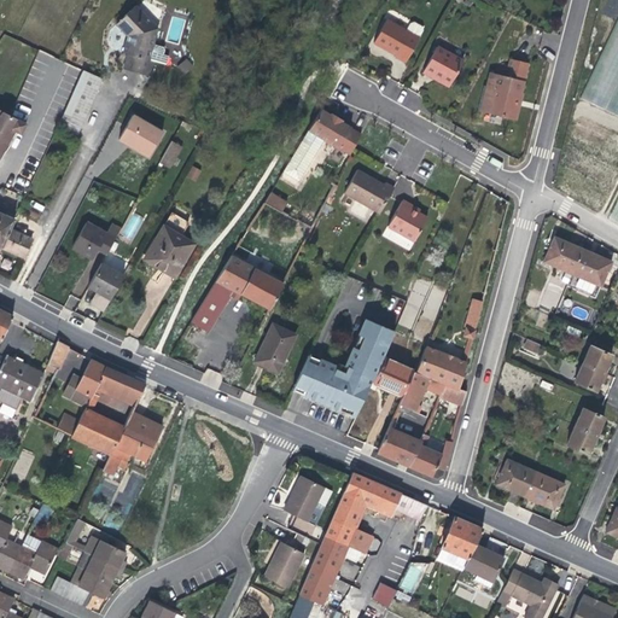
[(152,44),(157,28),(134,5),(116,23),(127,35),(128,35),(123,52),(128,53),(123,69),(136,73),(150,76),(155,60),(165,64),(168,56),(163,54),(164,50),(163,47),(152,44)]
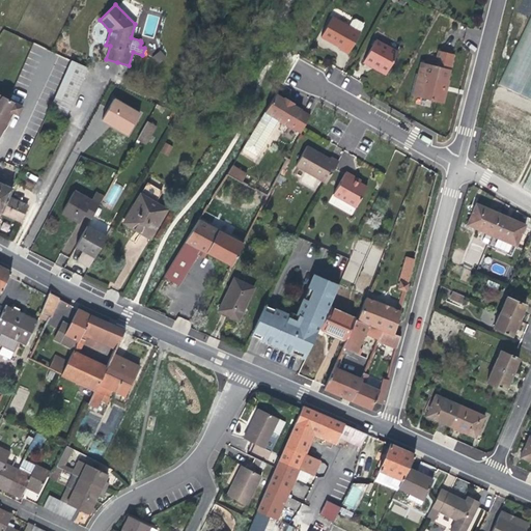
[(530,15),(502,87),(530,99),(530,15)]
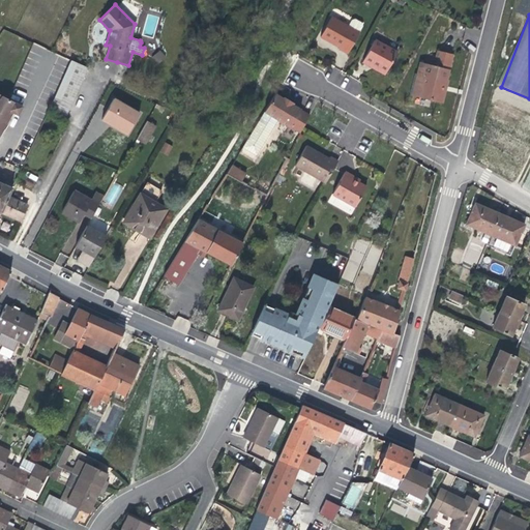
[(348,53),(359,32),(349,26),(331,17),(320,36),(329,41),(330,39),(341,46),(340,48),(340,49),(348,53)]
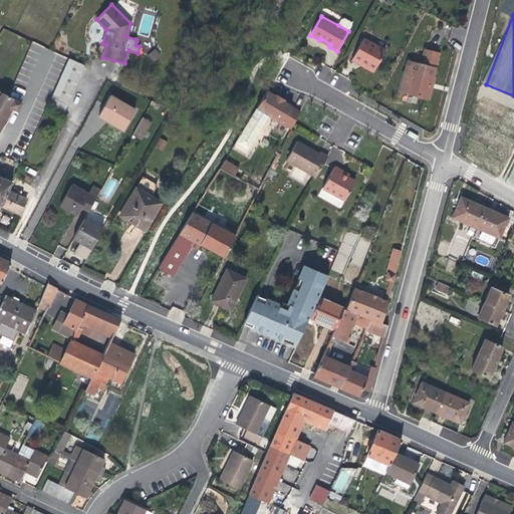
[(338,25),(348,31),(351,25),(350,22),(343,18),(341,19),(338,25)]
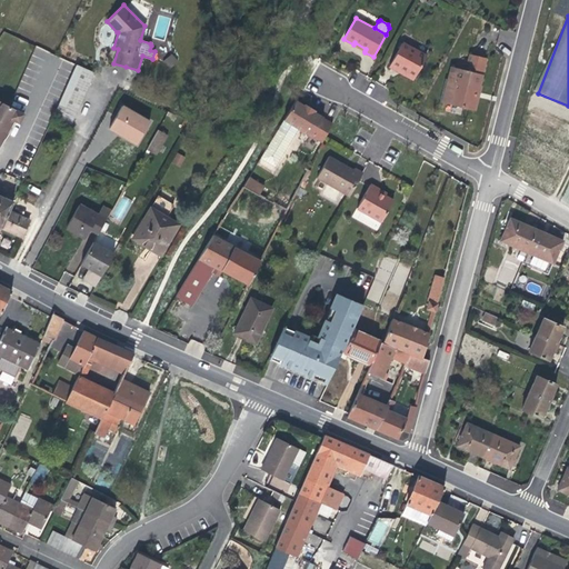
[(402,42),(389,66),(397,70),(398,68),(415,77),(427,56),(402,42)]
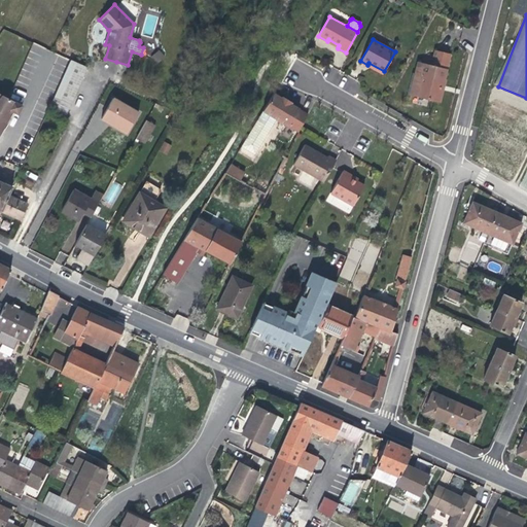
[(157,63),(165,57),(159,49),(151,56),(157,63)]
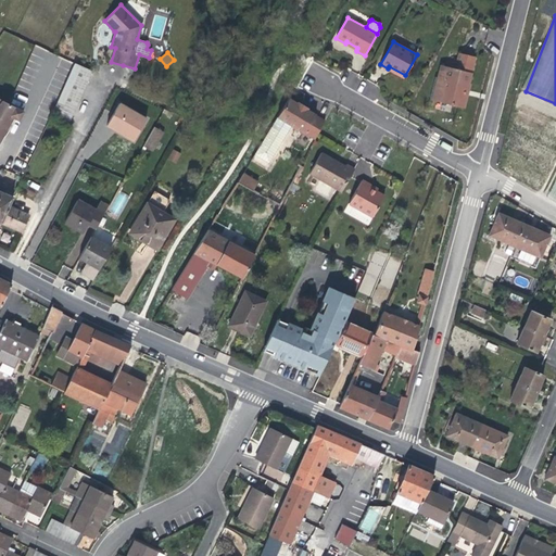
[(449,67),(470,73),(475,57),(458,53),(457,59),(452,57),(449,67)]
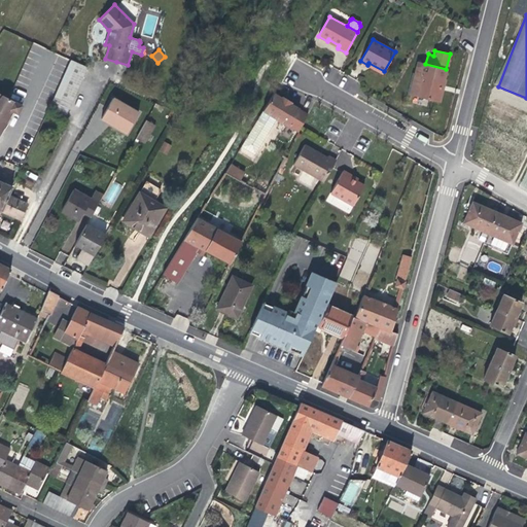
[(66,115),(86,68),(70,60),(49,108),(66,115)]
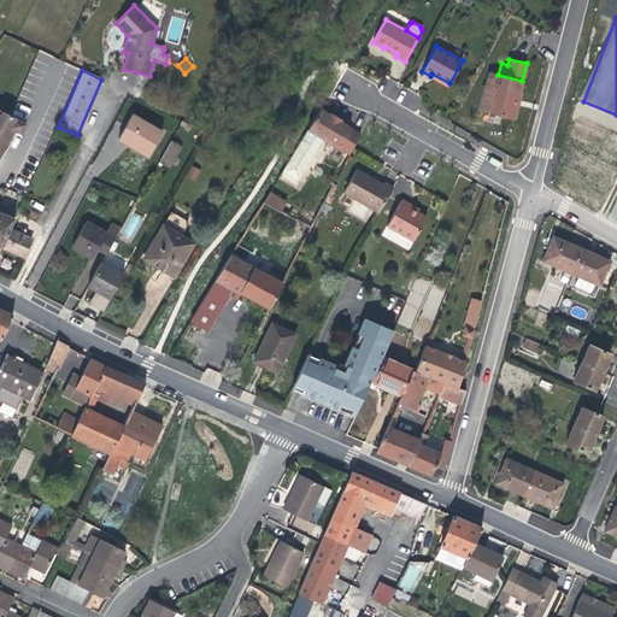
[(521,87),(522,81),(498,75),(489,72),(487,86),(483,86),(477,110),(515,118),(521,93),(519,93),(521,87)]
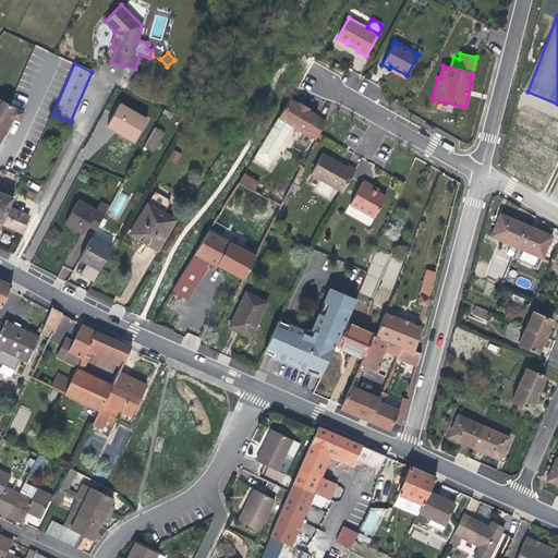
[(405,77),(407,75),(390,67),(389,69),(397,73),(405,77)]
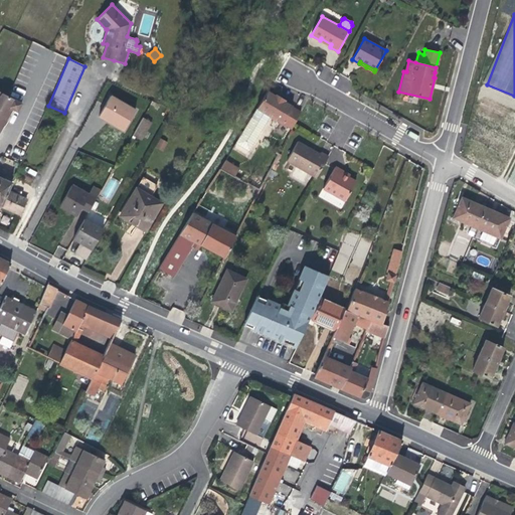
[(268,91),(256,108),(271,116),(282,123),(292,129),(295,124),(301,112),(292,107),(292,106),(288,104),(285,102),(286,101),(276,95),(275,96),(268,91)]
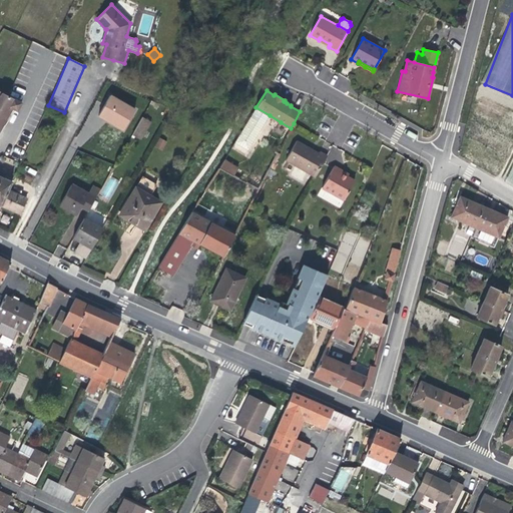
[(8,95),(1,92),(0,93),(0,121),(9,107),(12,108),(17,111),(22,103),(8,95)]
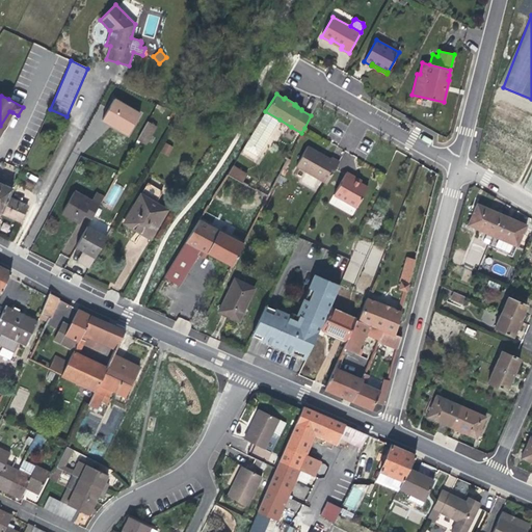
[(114,127),(128,134),(139,113),(114,99),(104,116),(111,120),(109,124),(114,127)]
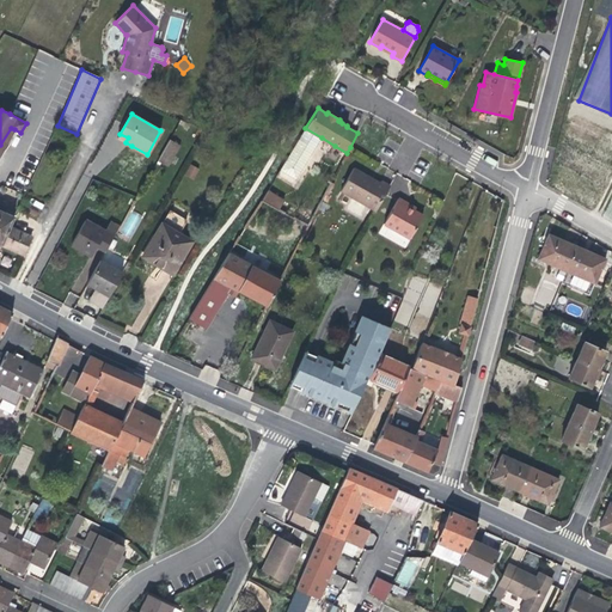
[(11,128),(0,145),(0,153),(14,129),(11,128)]
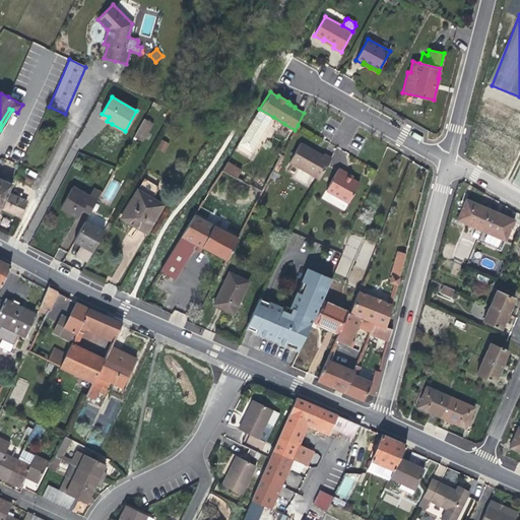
[(273,117),(259,109),(238,144),(251,152),(273,117)]
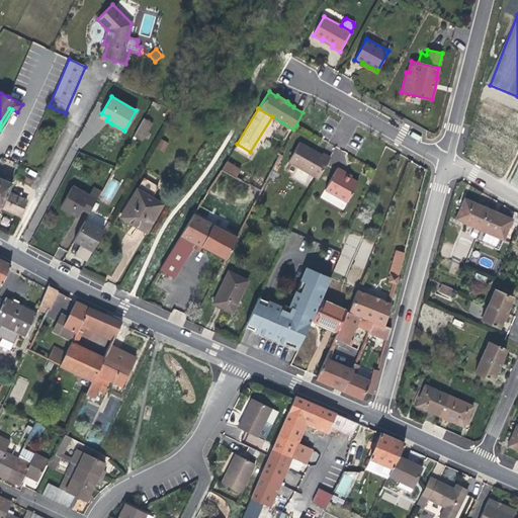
[(150,121),(144,118),(134,136),(140,139),(150,121)]
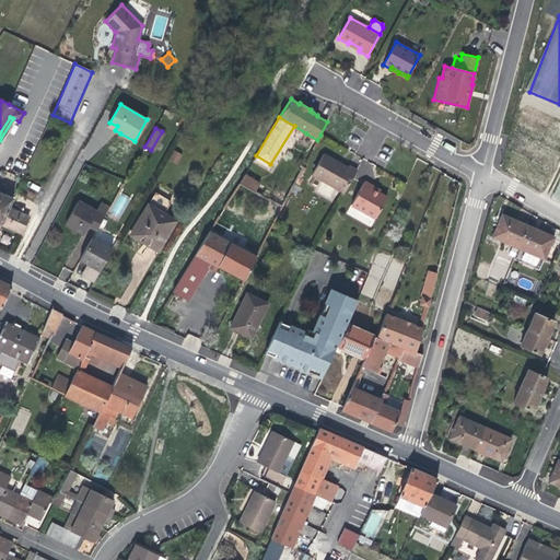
[(165,133),(162,131),(151,150),(154,152),(165,133)]
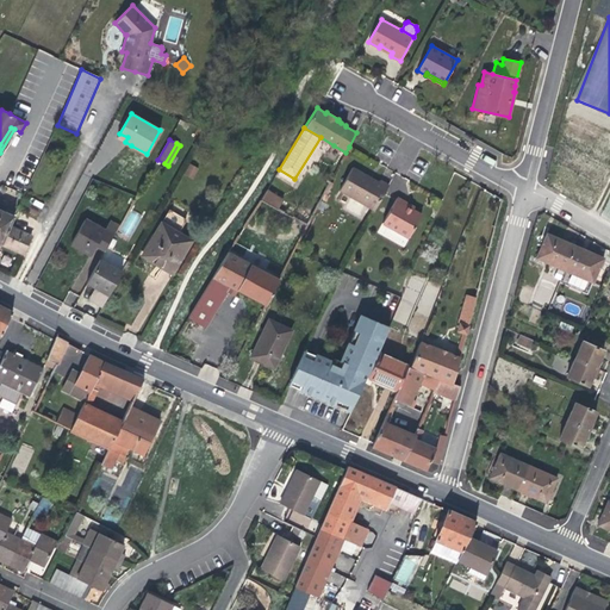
[(193,179),(198,168),(190,163),(184,174),(193,179)]
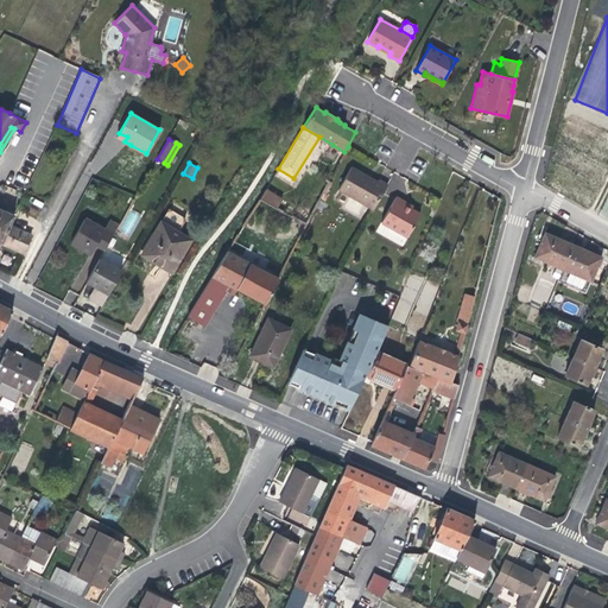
[(339,190),(374,209),(387,184),(379,179),(378,182),(368,176),(352,168),(339,190)]
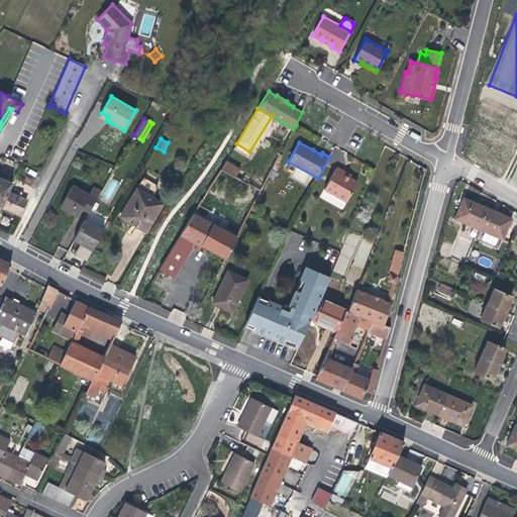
[(235,178),(240,169),(226,162),(220,170),(235,178)]
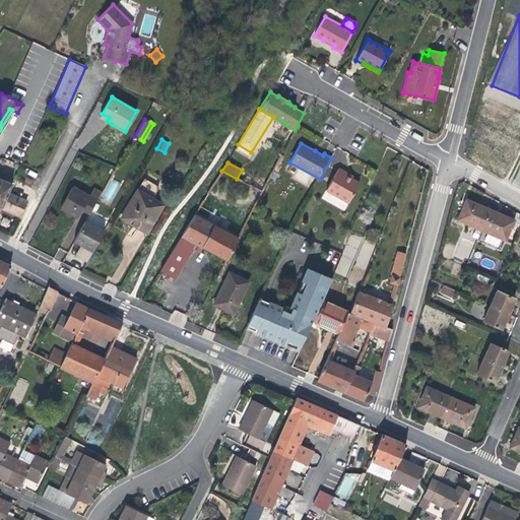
[(338,169),(326,190),(348,203),(360,183),(351,179),(344,175),(345,173),(338,169)]
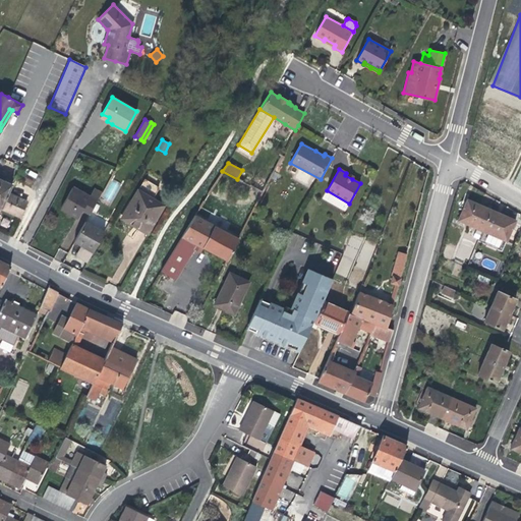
[(20,173),(17,178),(32,185),(34,179),(20,173)]
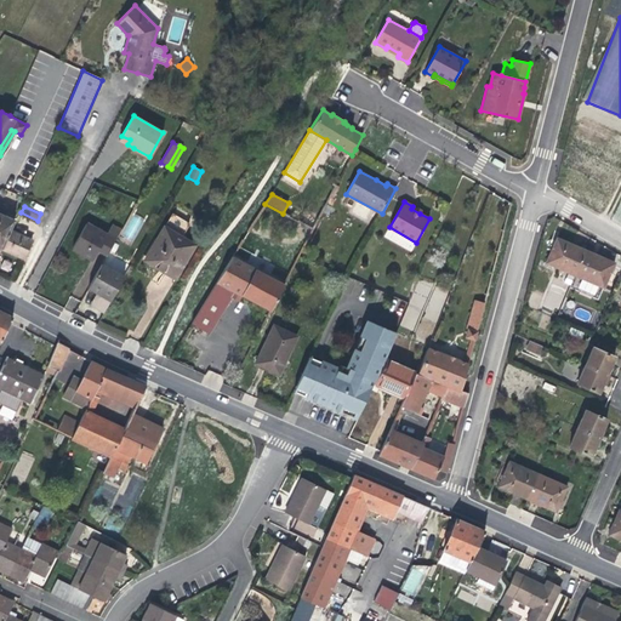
[(0,248),(1,249),(10,231),(15,221),(0,214),(0,248)]
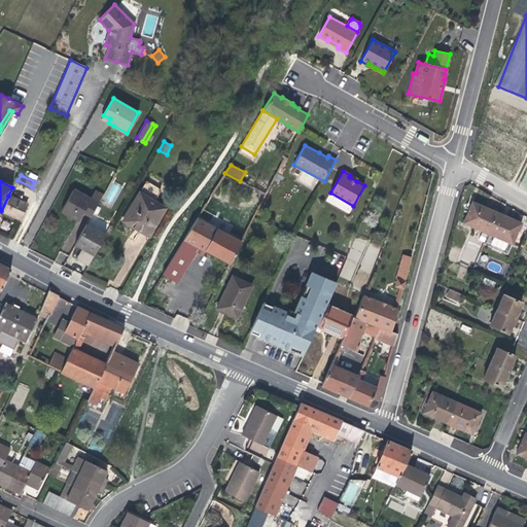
[(104,201),(115,204),(120,184),(108,181),(104,201)]
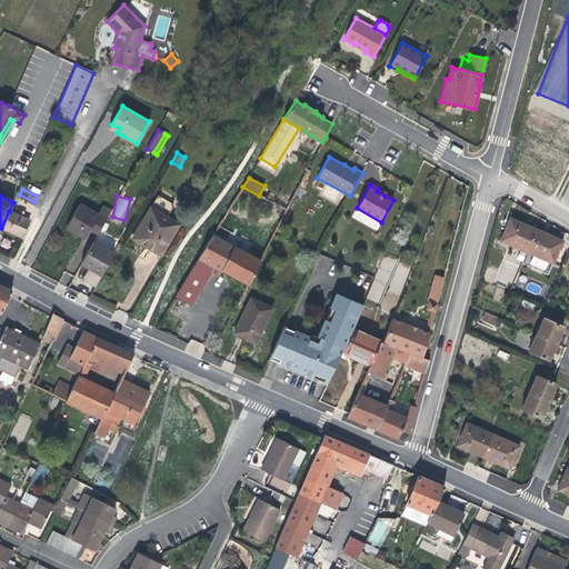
[(150,208),(167,218),(173,205),(158,196),(150,208)]
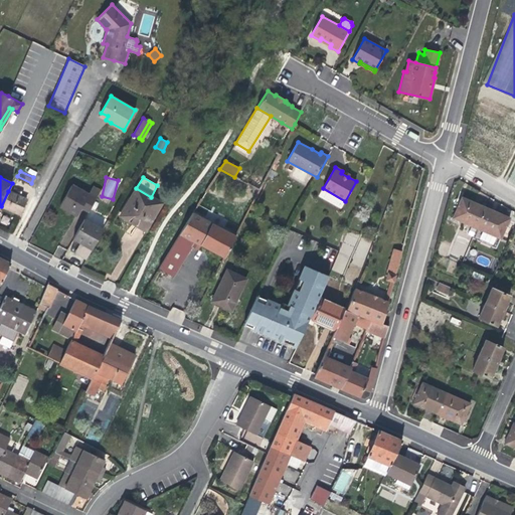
[(71,185),(59,205),(69,210),(76,215),(80,208),(82,205),(90,209),(101,190),(94,186),(88,194),(71,185)]
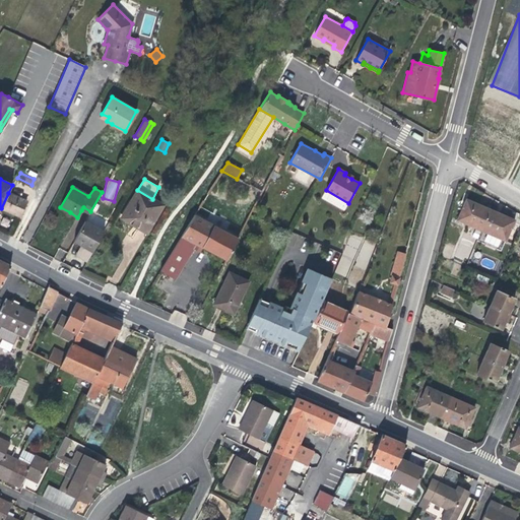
[(152,199),(137,190),(123,214),(138,224),(137,226),(146,232),(163,205),(152,199)]
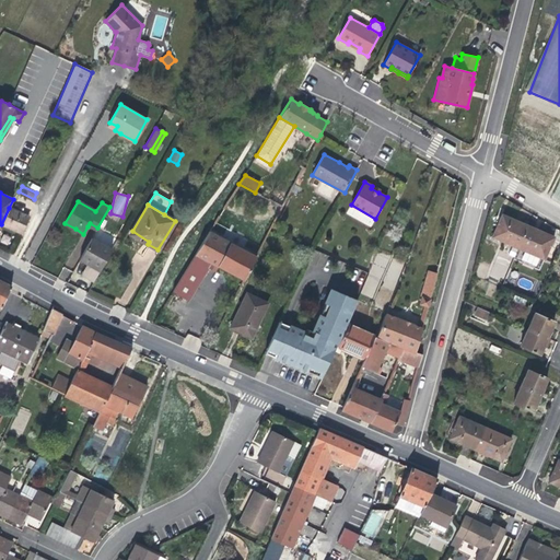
[(9,208),(1,224),(11,229),(21,233),(28,217),(9,208)]
